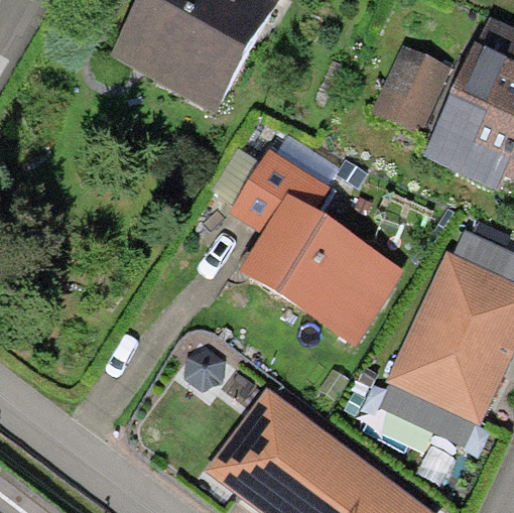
[(216,112),(275,0),(138,0),(109,54),(216,112)]
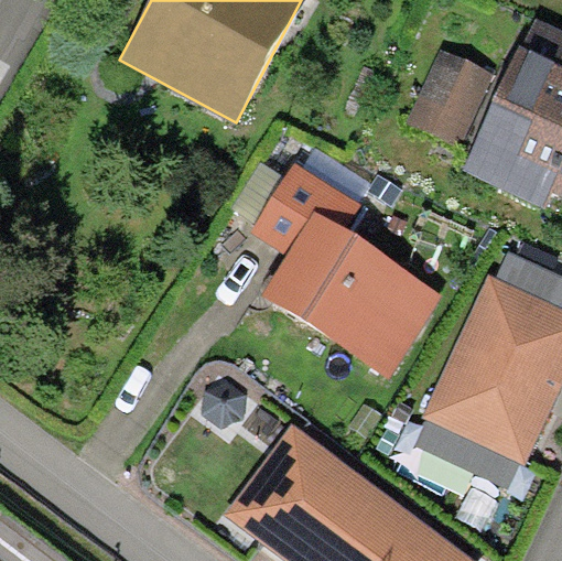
[(561,30),(533,17),(518,47),(561,68),(561,30)]
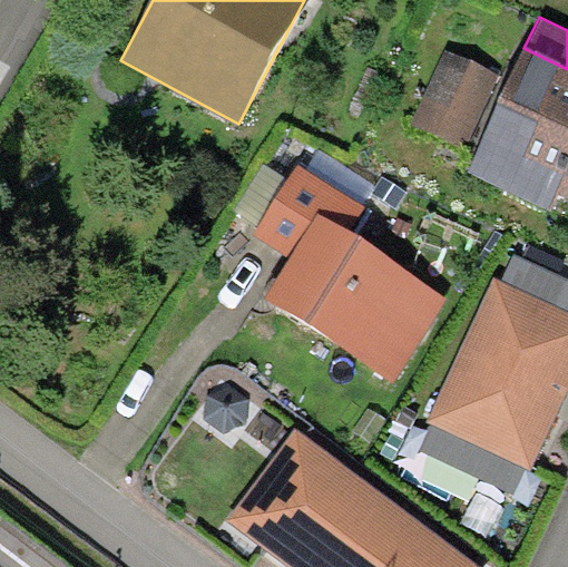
[(567,69),(524,48),(464,169),(551,211),(559,194),(567,197),(567,69)]
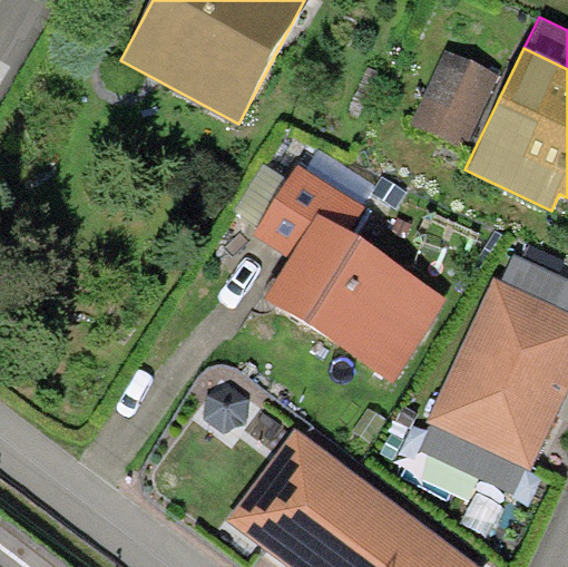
[(497,75),(444,49),(410,120),(461,146),(497,75)]
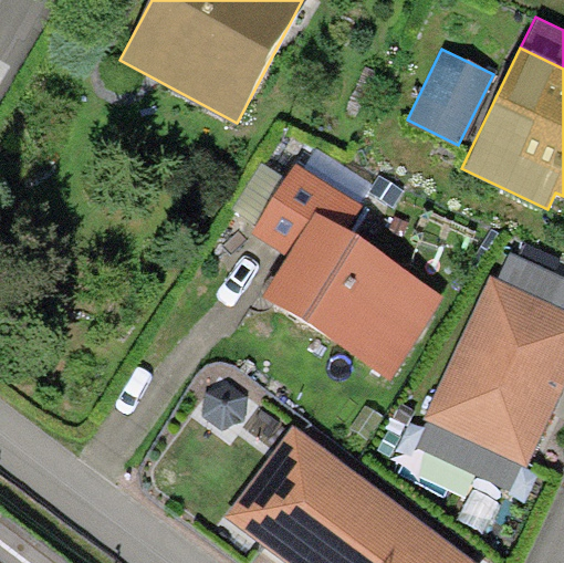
[(295,162),(250,232),(288,256),(261,296),(390,378),(442,295),(344,233),(372,189),(307,148),(299,164),(295,162)]
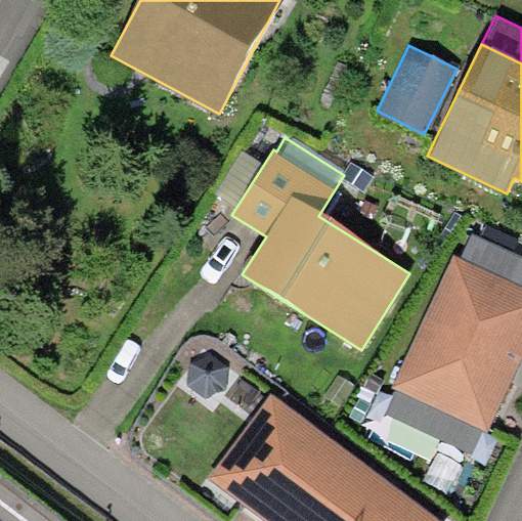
[(521,257),(472,232),(461,256),(521,286),(521,257)]
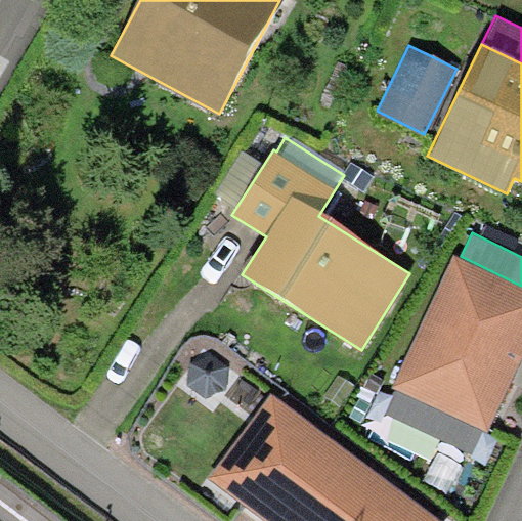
[(521,286),(461,256),(454,254),(391,388),(398,391),(480,429),(485,431),(520,357),(521,353),(521,286)]
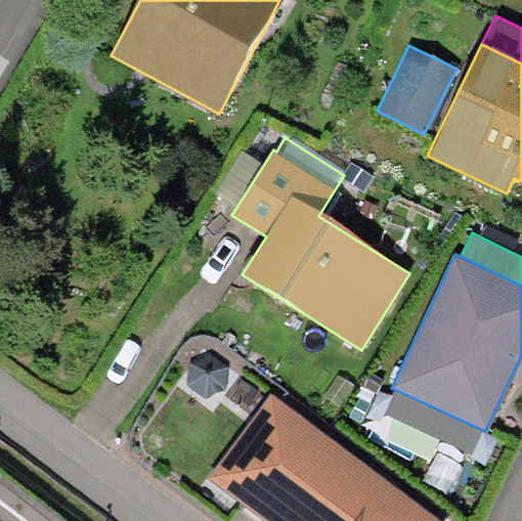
[(471,451),(480,429),(398,391),(386,413),(471,451)]
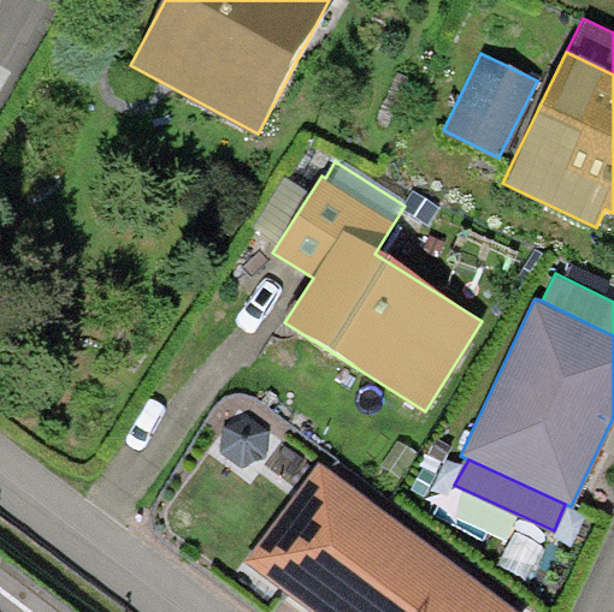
[(517,611),(318,462),(242,560),(310,611),(517,611)]
